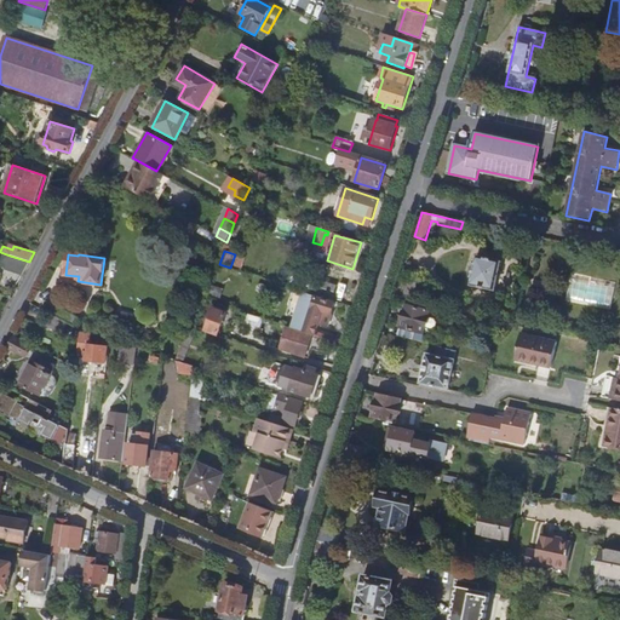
[(24,271),(29,262),(10,256),(7,265),(24,271)]
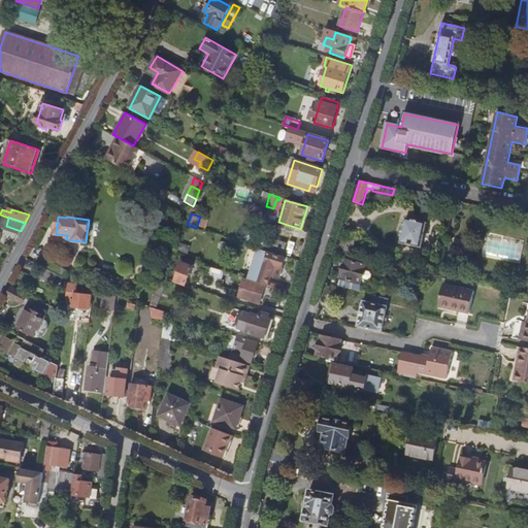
[(421,249),(427,223),(405,219),(403,228),(399,228),(398,233),(402,234),(400,244),(421,249)]
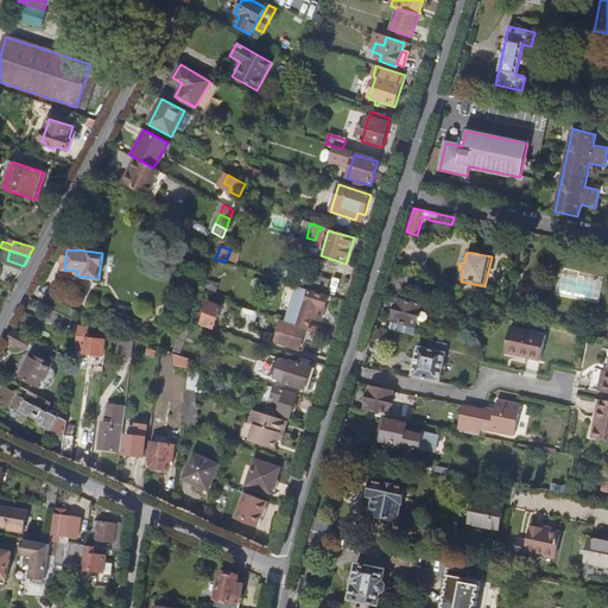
[(306,272),(304,284),(329,289),(331,277),(306,272)]
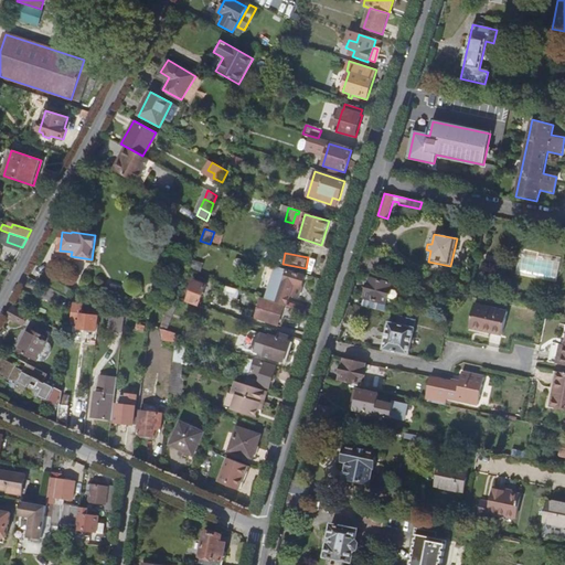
[(299,298),(306,277),(277,268),(267,299),(285,305),(288,306),(290,296),(299,298)]
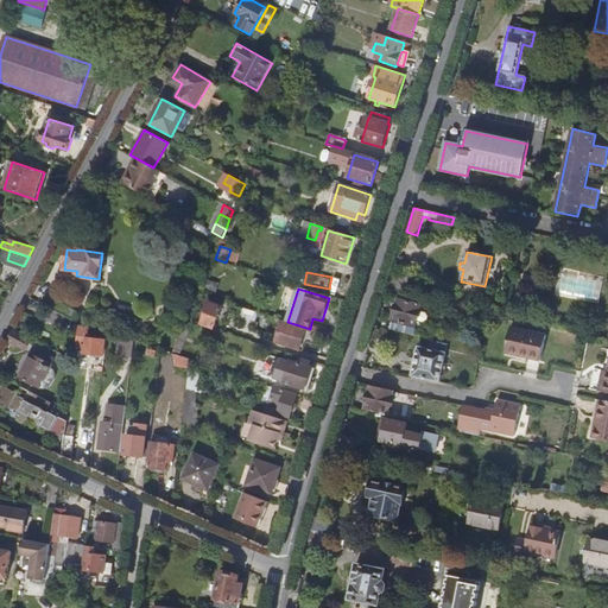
[(76,311),(46,296),(42,304),(71,320),(76,311)]
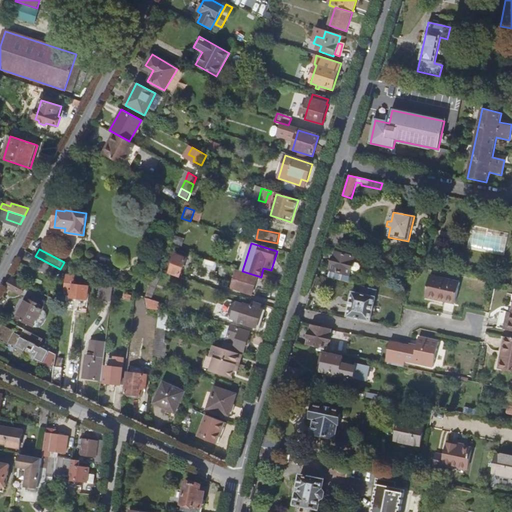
[(180,277),(188,257),(177,253),(170,273),(180,277)]
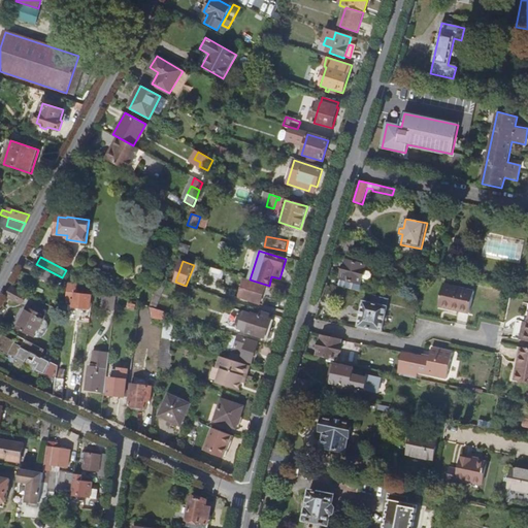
[(358,291),(364,266),(345,261),(339,287),(358,291)]
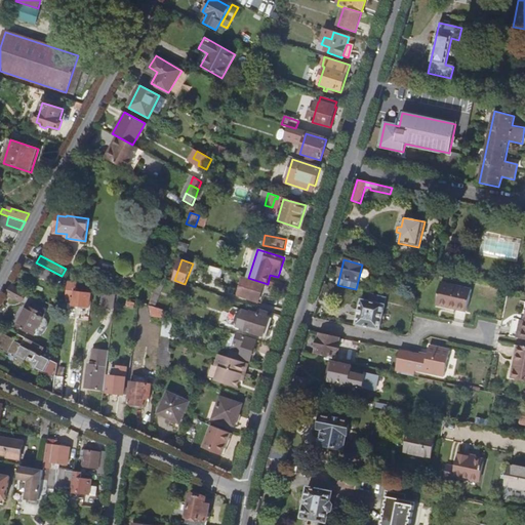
[(226,282),(229,272),(224,270),(220,280),(226,282)]
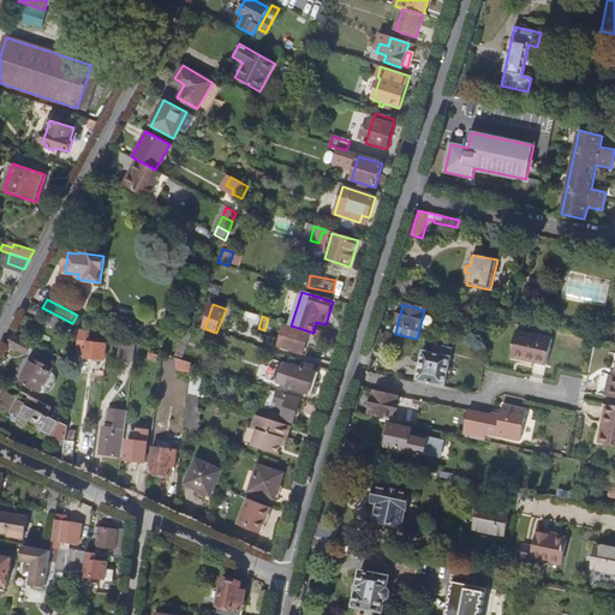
[(303,354),(310,332),(291,326),(286,324),(278,346),(303,354)]
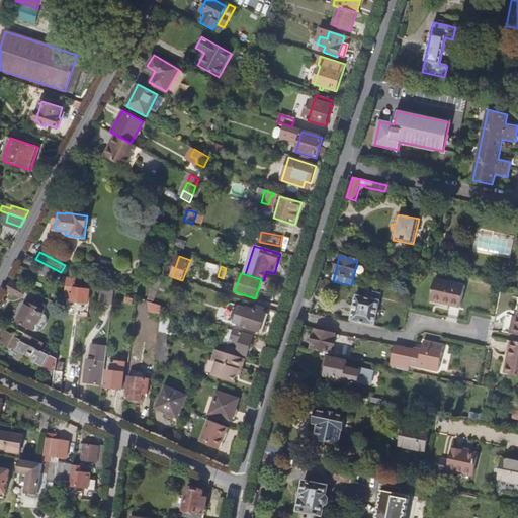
[(87,303),(89,290),(74,288),(75,279),(67,278),(65,293),(71,294),(70,300),(87,303)]
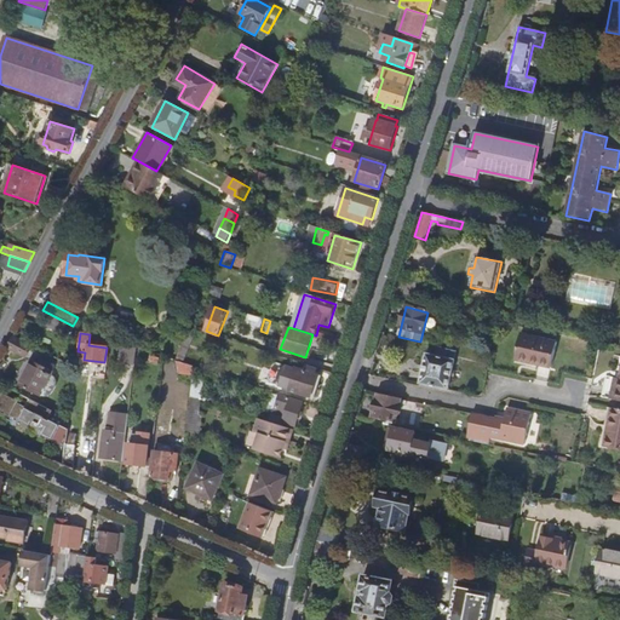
[(550,368),(556,343),(515,333),(509,359),(550,368)]
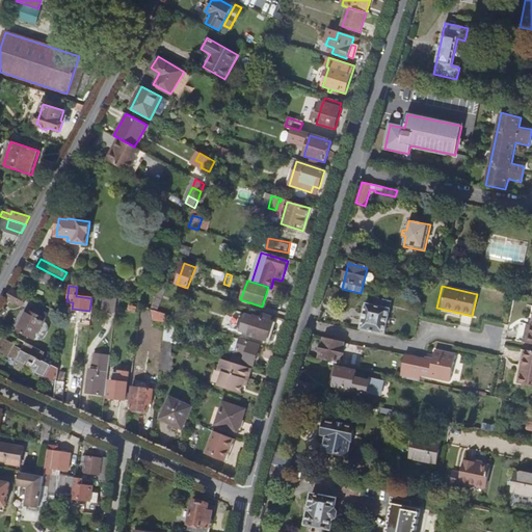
[(21,304),(25,297),(10,290),(6,297),(21,304)]
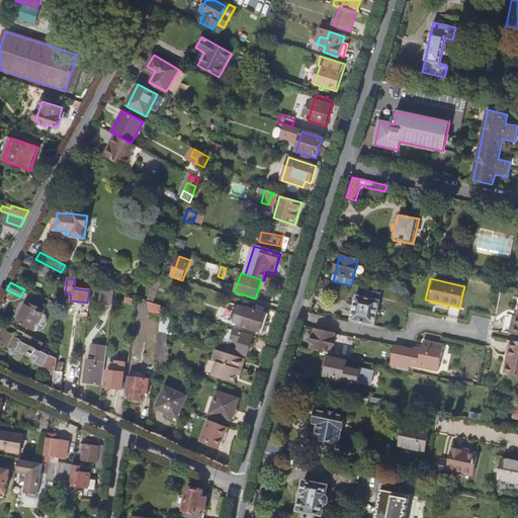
[(374,326),(379,300),(356,295),(350,320),(374,326)]
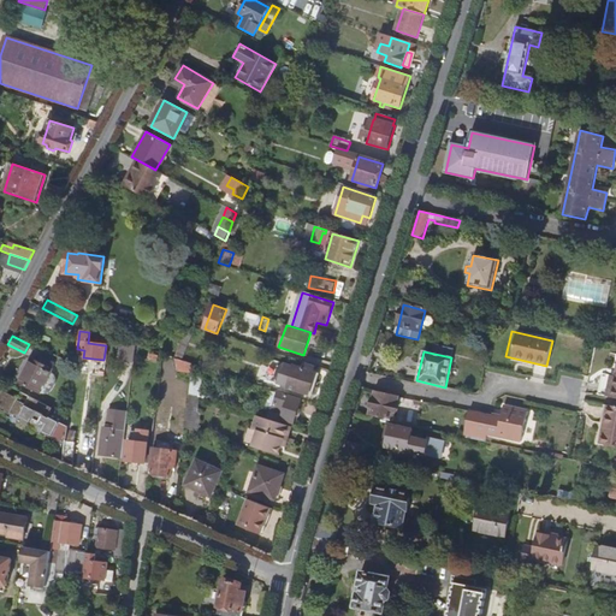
[(55,379),(54,377),(52,373),(51,371),(54,365),(43,360),(42,362),(37,360),(33,357),(19,381),(39,391),(40,392),(43,394),(47,394),(48,392),(52,389),(54,385),(55,381),(55,379)]
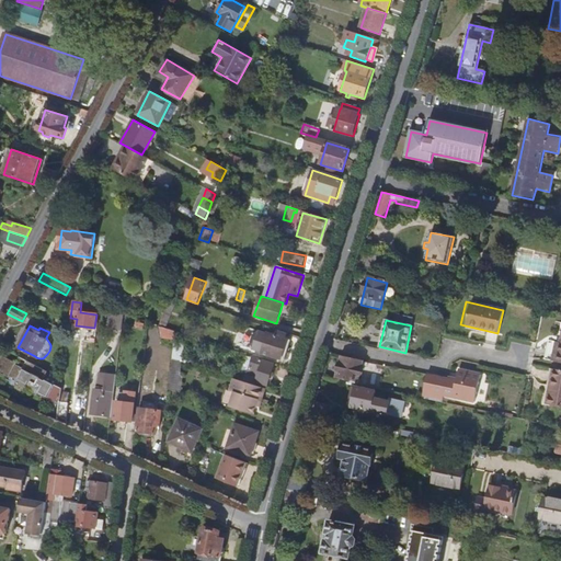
[(258,332),(250,329),(247,342),(254,344),(258,332)]
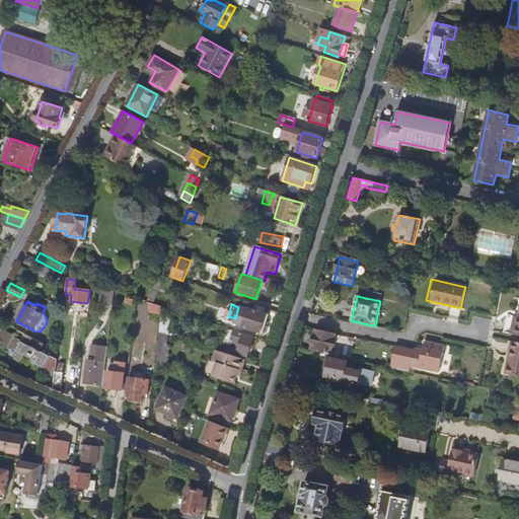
[(264,332),(270,315),(267,314),(267,313),(264,312),(265,308),(251,304),(250,308),(247,307),(247,309),(245,308),(240,324),(242,325),(242,326),(261,334),(262,332),(264,332)]
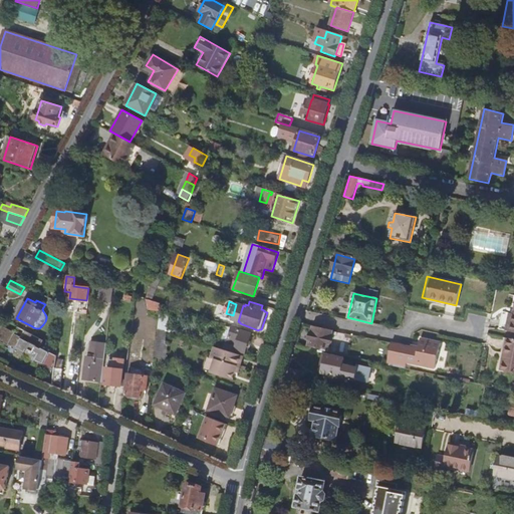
[(513,306),(512,315),(502,313),(501,317),(504,318),(501,330),(513,333),(513,306)]
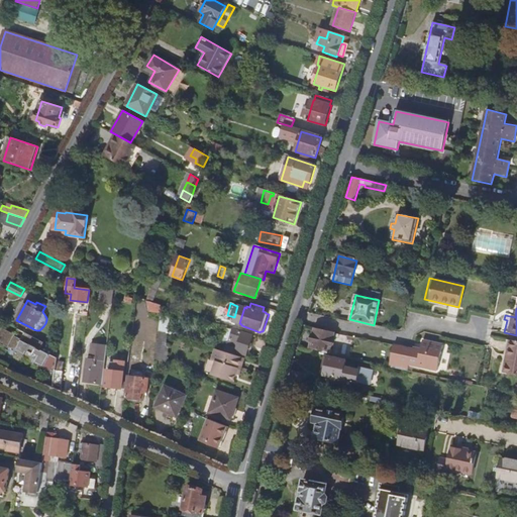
[(37,350),(42,341),(24,332),(20,339),(13,335),(14,334),(0,326),(0,327),(0,335),(1,336),(0,337),(0,343),(7,347),(10,342),(17,345),(12,353),(23,359),(24,355),(34,360),(32,364),(42,369),(49,354),(40,349),(40,351),(37,350)]
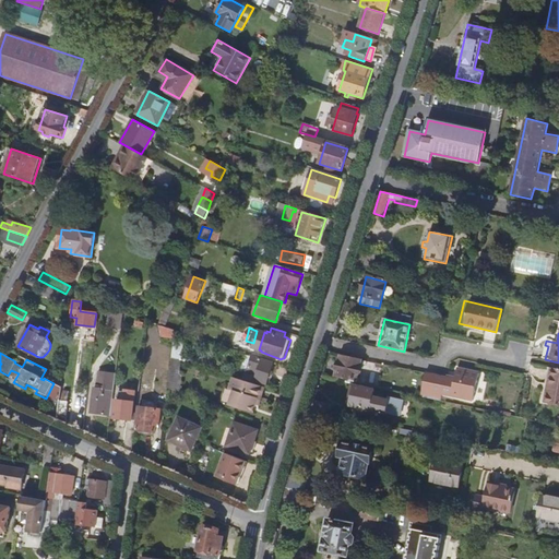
[(266,383),(273,363),(252,356),(249,368),(252,369),(253,366),(260,368),(256,380),(266,383)]
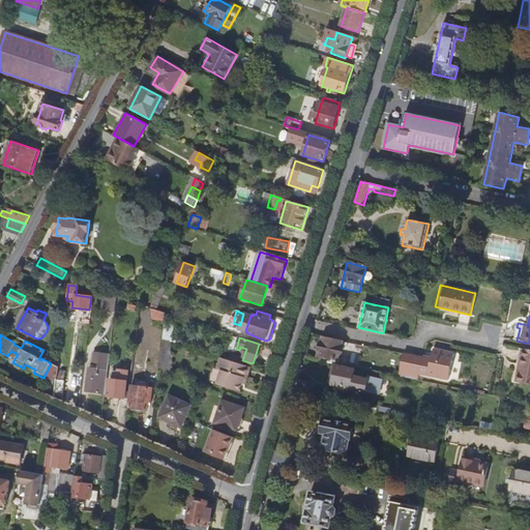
[(336,360),(341,345),(345,346),(346,342),(323,337),(318,356),(336,360)]
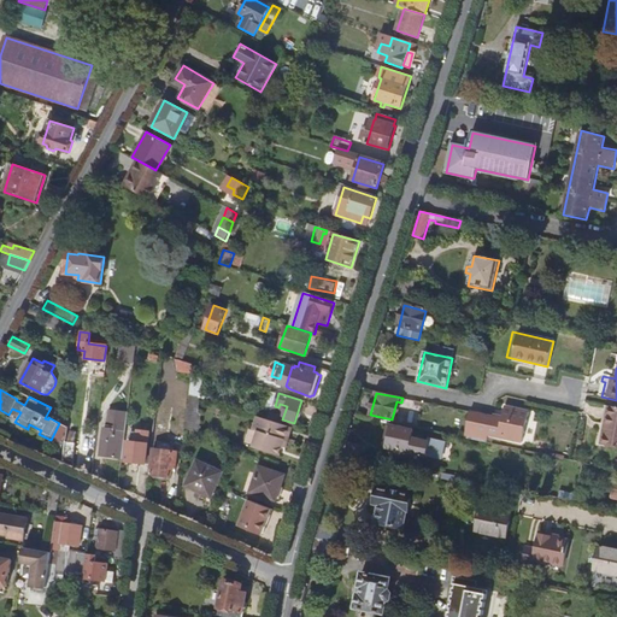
[(198,434),(201,413),(198,413),(199,399),(188,395),(184,429),(198,434)]
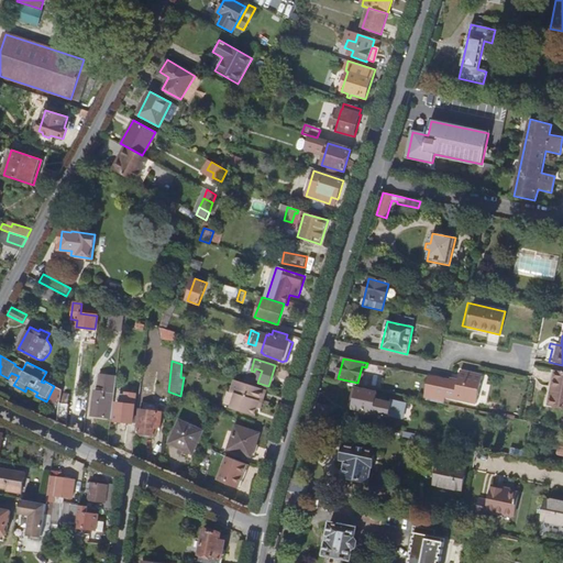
[(475,403),(481,375),(459,371),(456,381),(449,379),(427,375),(422,399),(442,404),(444,396),(475,403)]
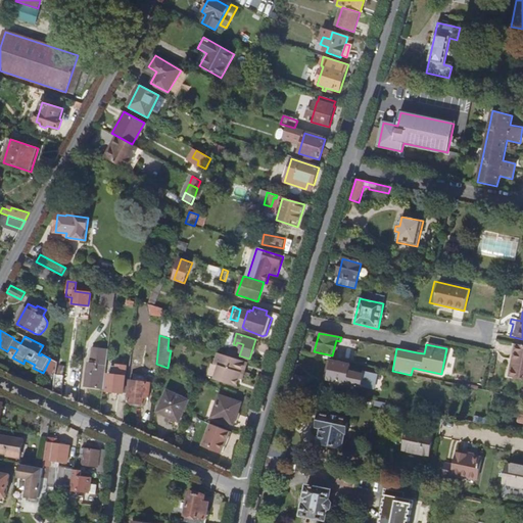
[(522,380),(522,346),(516,345),(509,377),(522,380)]
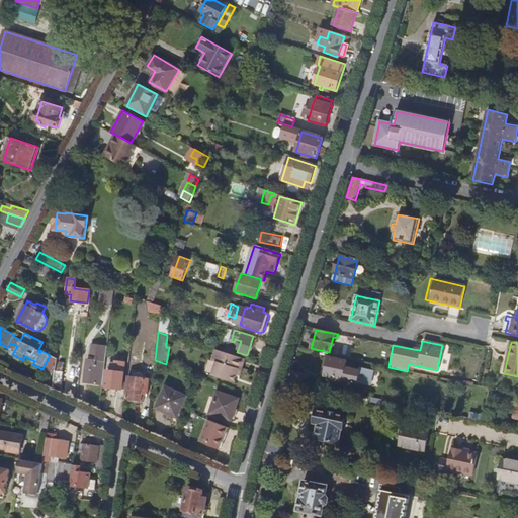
[(102,385),(106,347),(99,346),(97,356),(97,360),(87,359),(84,382),(102,385)]
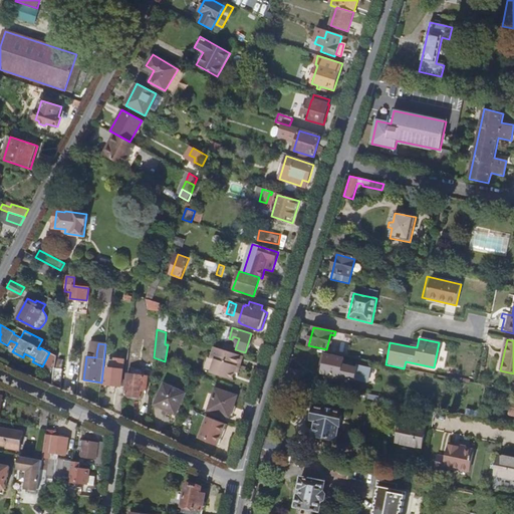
[(239,367),(243,356),(214,347),(210,358),(215,359),(211,372),(232,379),(234,372),(236,366),(239,367)]
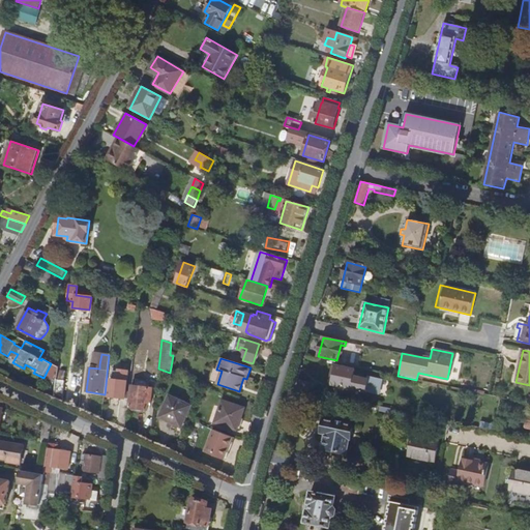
[(377,394),(380,379),(367,377),(366,379),(352,376),(354,370),(335,365),(331,384),(377,394)]
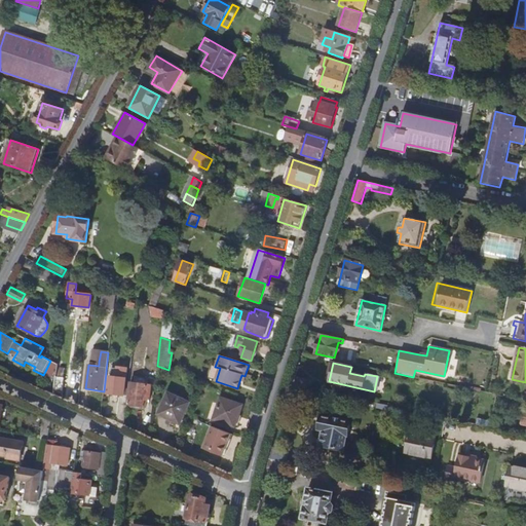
[(62,398),(64,378),(55,376),(53,393),(62,398)]
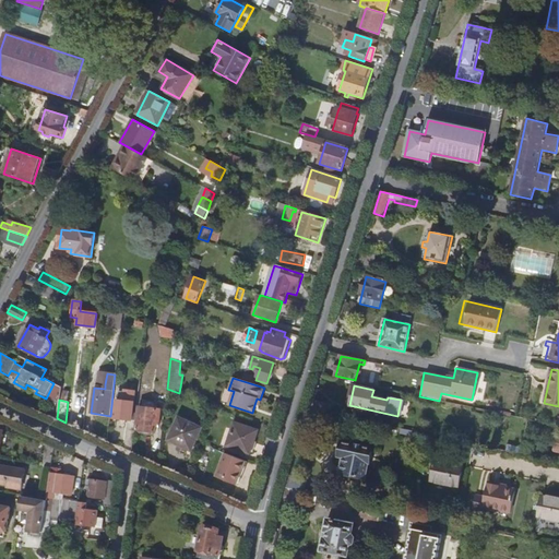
[(131,420),(133,402),(116,400),(114,418),(131,420)]
